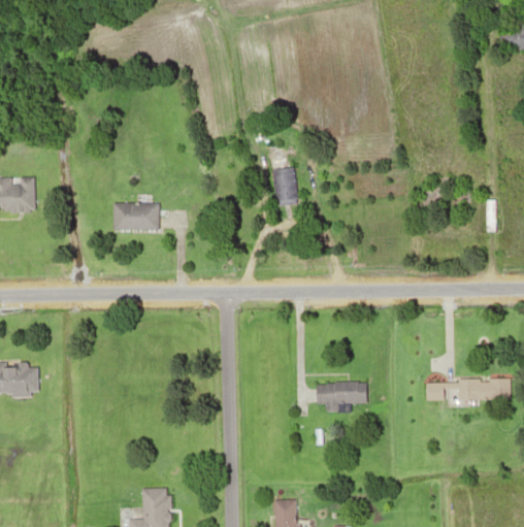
[(509,25),(523,24),(523,46),(511,48),(509,25)]
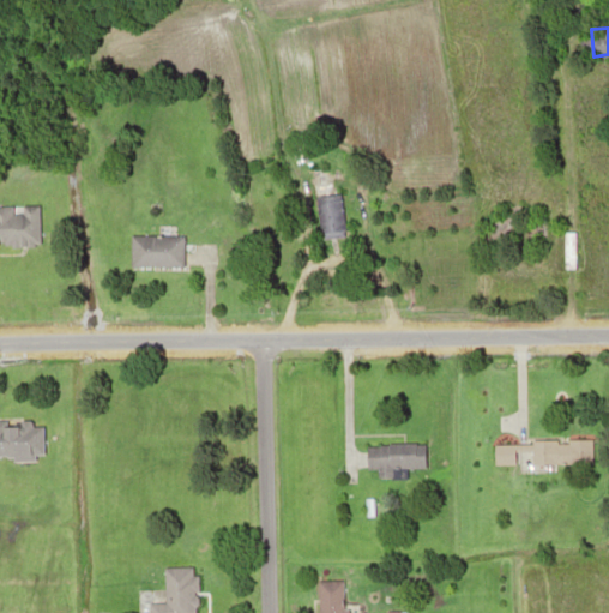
[(319,197),(342,193),(348,234),(325,238),(319,197)]
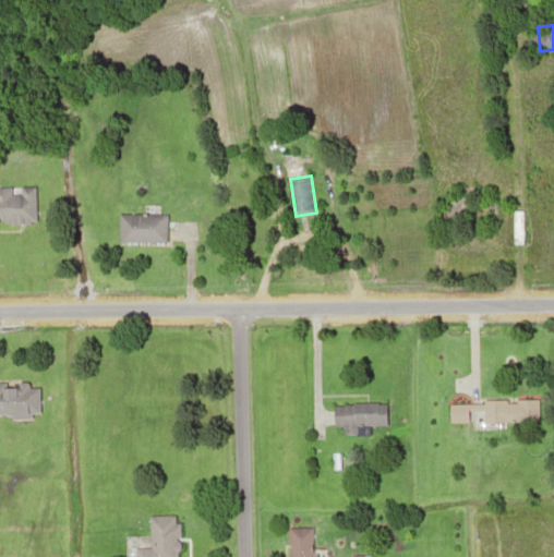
[(0,188),(38,188),(39,220),(0,220),(0,188)]
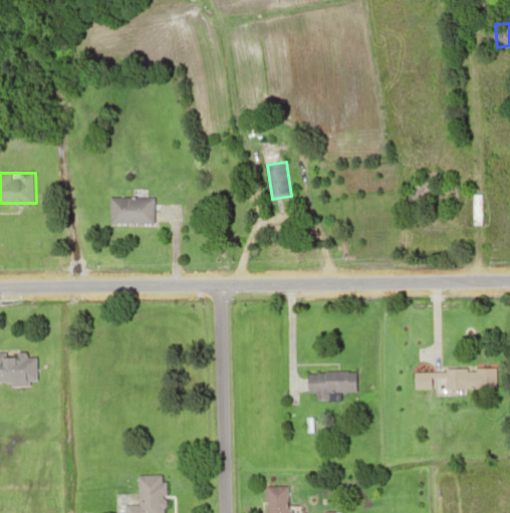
[(112,199),(155,199),(155,223),(111,222),(112,199)]
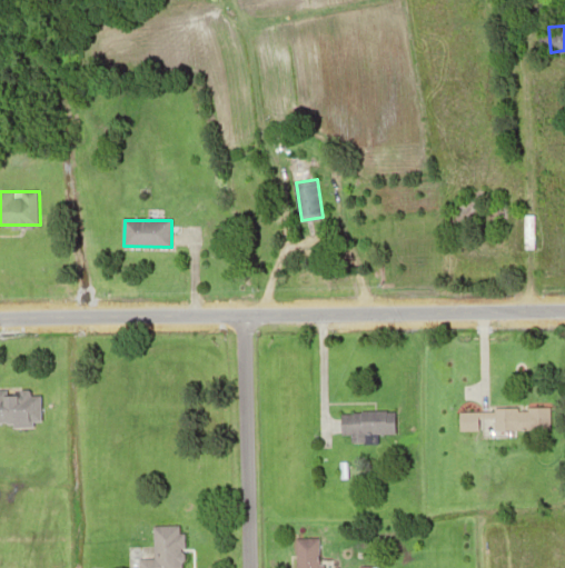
[(0,388),(39,388),(40,424),(0,424),(0,388)]
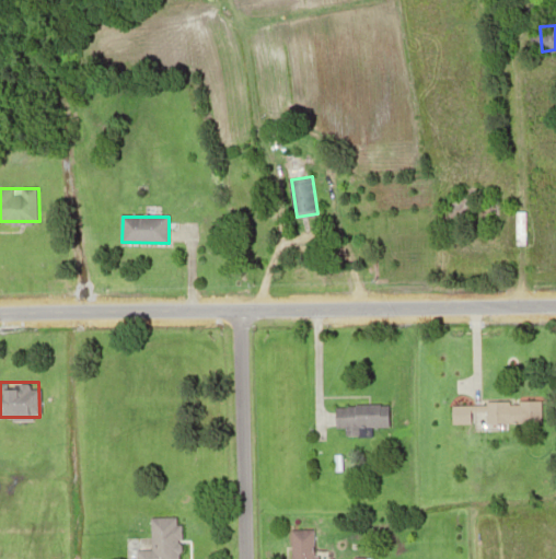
[(456,407),(540,400),(542,426),(459,432),(456,407)]
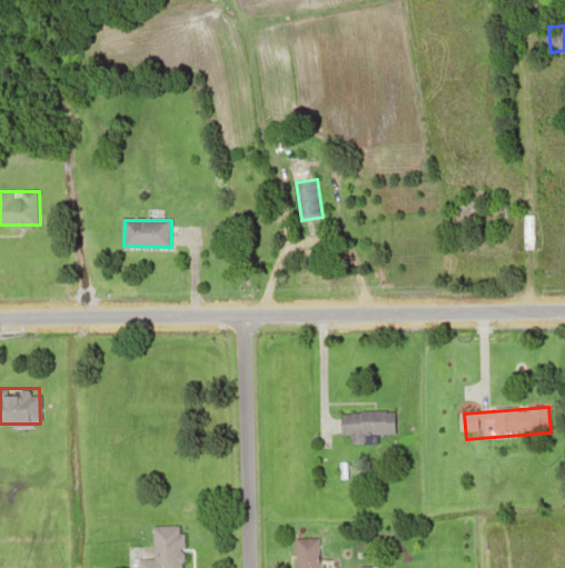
[(343,416),(395,415),(396,440),(343,441),(343,416)]
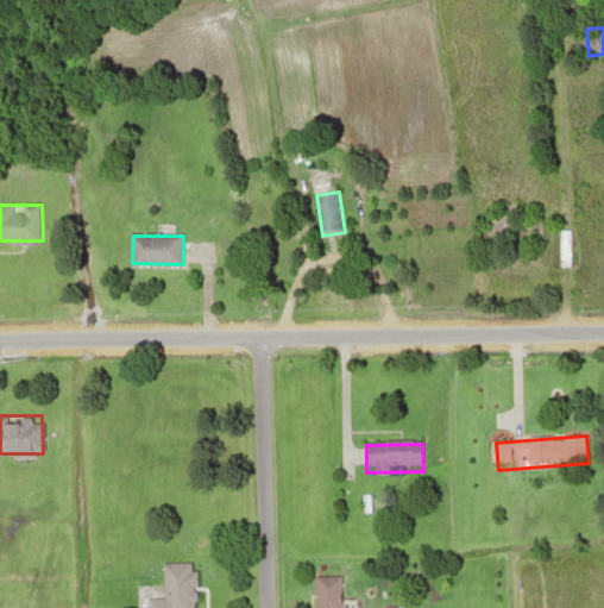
[(165,607),(164,568),(192,565),(194,607),(165,607)]
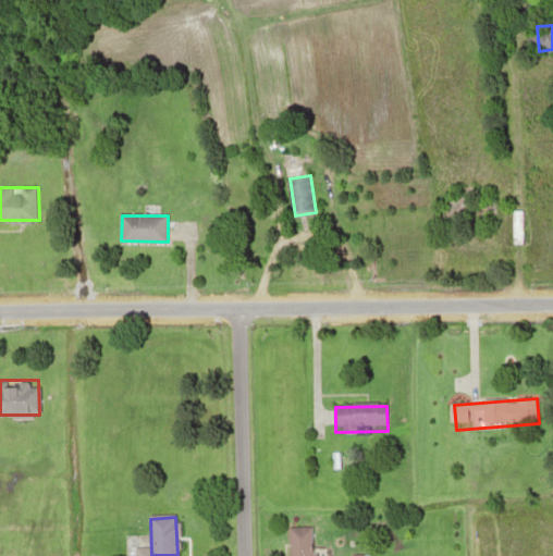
[(292,555),(291,532),(316,531),(317,555),(292,555)]
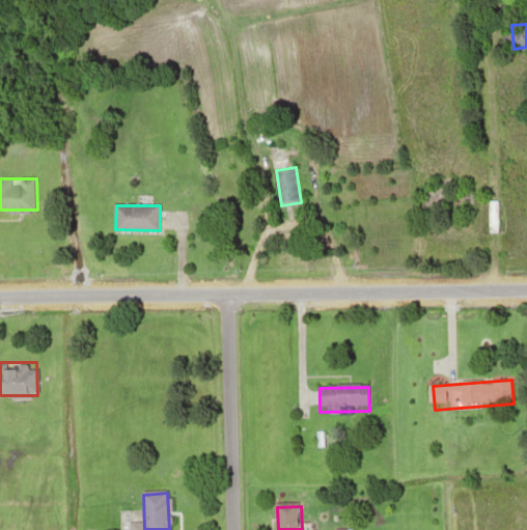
All buildings are outlined.
